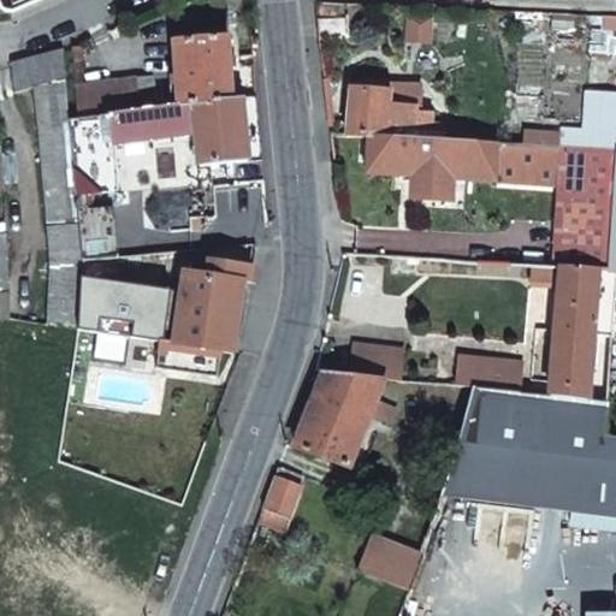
[(242,6),(226,7),(229,25),(243,23),(242,6)]
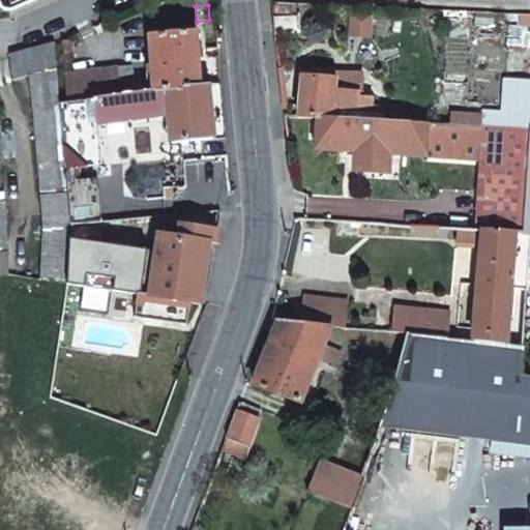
[(196,31),(149,36),(152,92),(199,87),(196,31)]
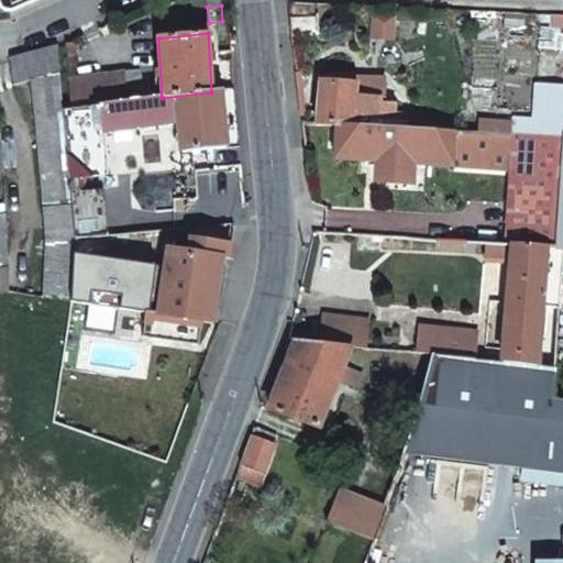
[(74,43),(65,44),(67,58),(75,57),(74,43)]
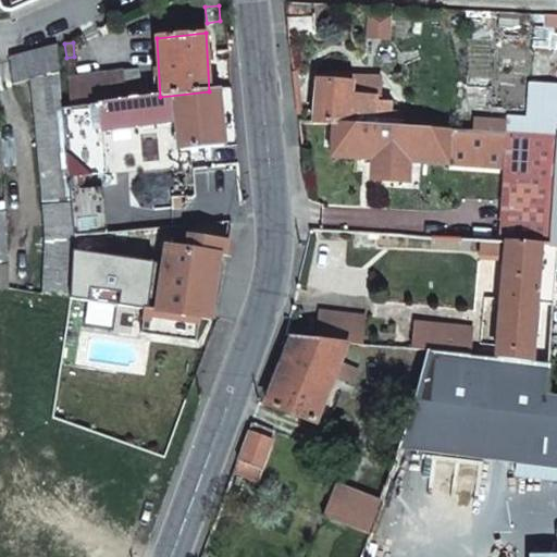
[(57,46),(10,58),(12,85),(31,81),(38,161),(45,243),(42,295),(71,299),(73,251),(73,235),(67,177),(62,109),(59,79),(57,46)]
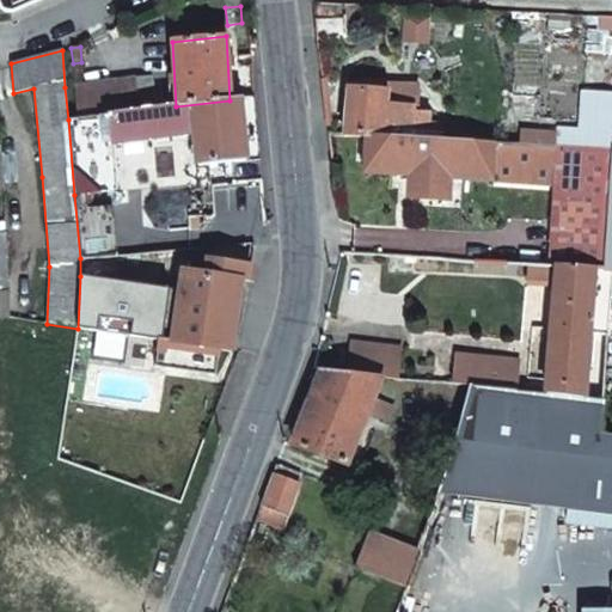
[(135,79),(65,87),(68,120),(108,116),(154,110),(152,81),(135,84),(135,79)]
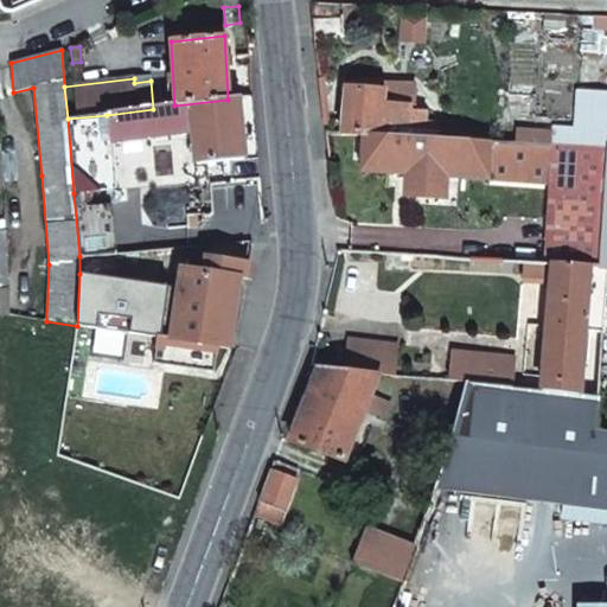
[(382,135),(383,108),(408,110),(409,89),(346,88),(342,135),(363,136),(382,135)]
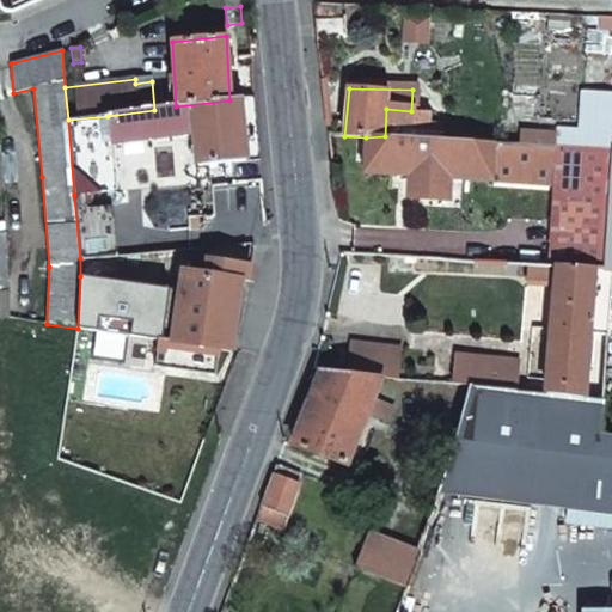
[(259,159),(255,98),(239,99),(246,160),(259,159)]
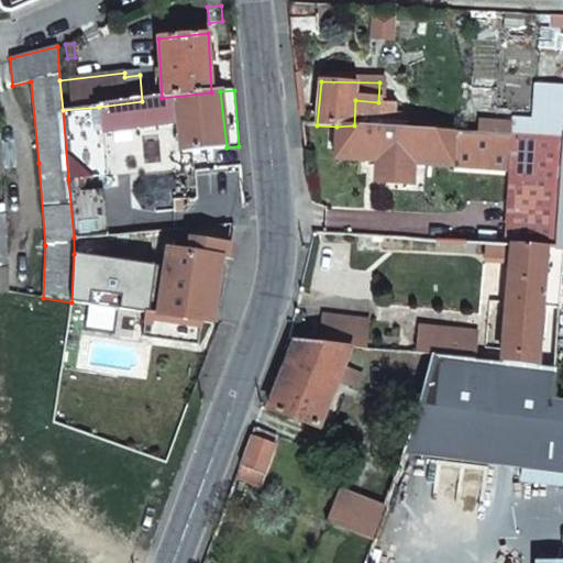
[(103,132),(179,122),(181,153),(227,147),(220,91),(211,92),(162,98),(142,101),(99,107),(102,133),(103,132)]
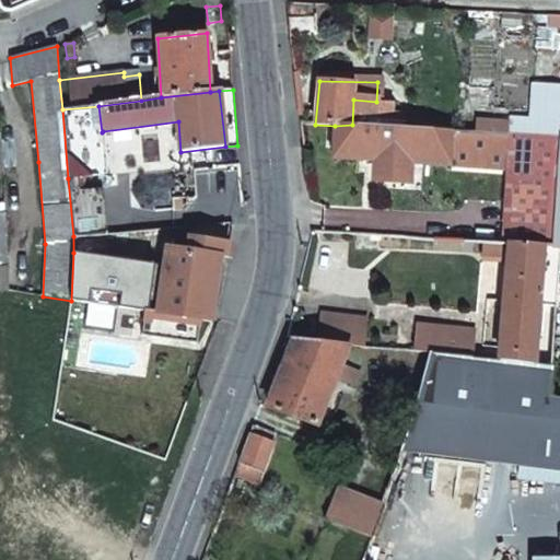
[(376,102),(353,100),(352,125),(374,126),(376,102)]
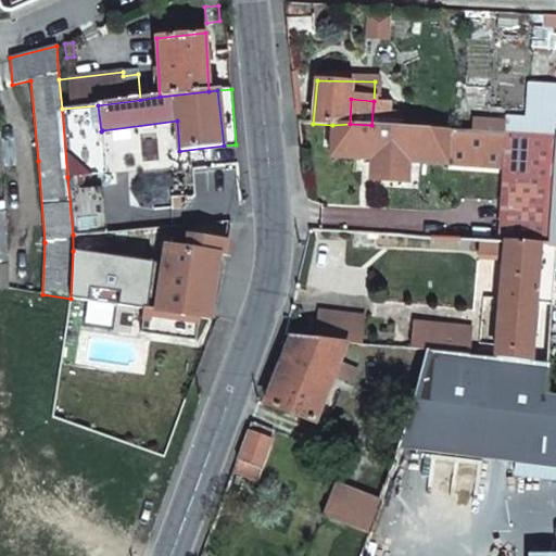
[(105,173),(102,130),(101,131),(98,105),(62,109),(67,177),(105,173)]
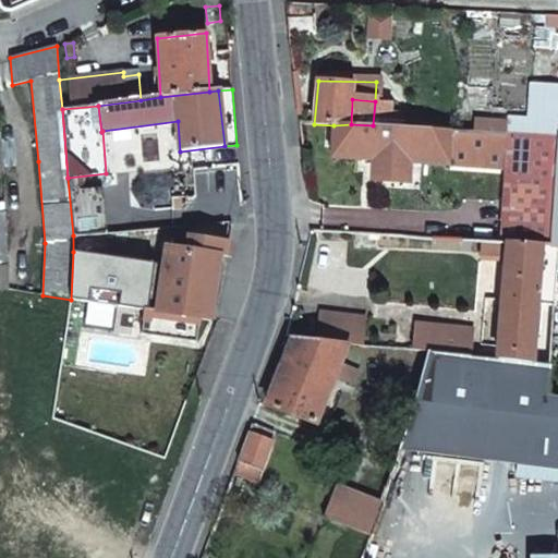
[(334,125),(331,158),(373,160),(373,170),(379,171),(401,172),(408,172),(408,162),(449,166),(451,130),(373,125),(351,124),(334,125)]
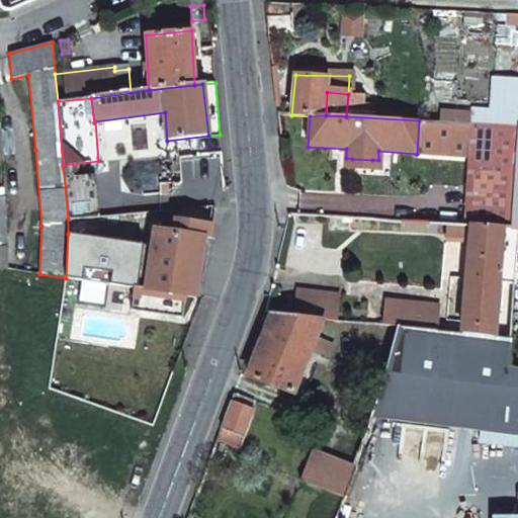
[(517,125),(471,123),(463,223),(471,224),(512,227),(517,148),(517,125)]
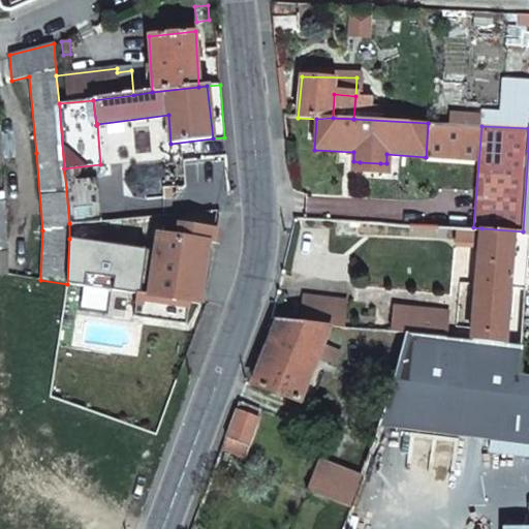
[(380,163),(360,162),(359,169),(379,170),(380,163)]
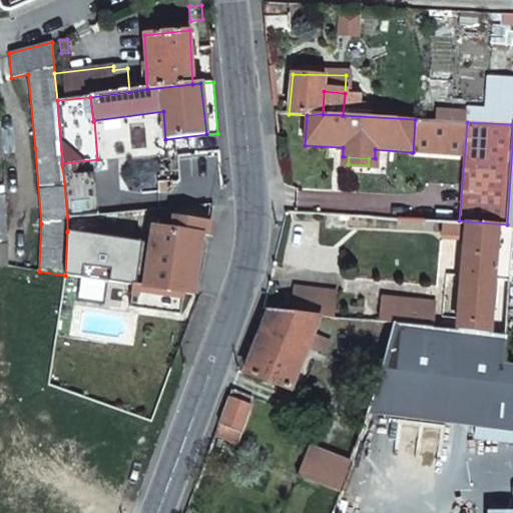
[(193,294),(202,235),(208,236),(210,223),(174,218),(172,230),(152,227),(150,243),(144,287),(183,293),(193,294)]
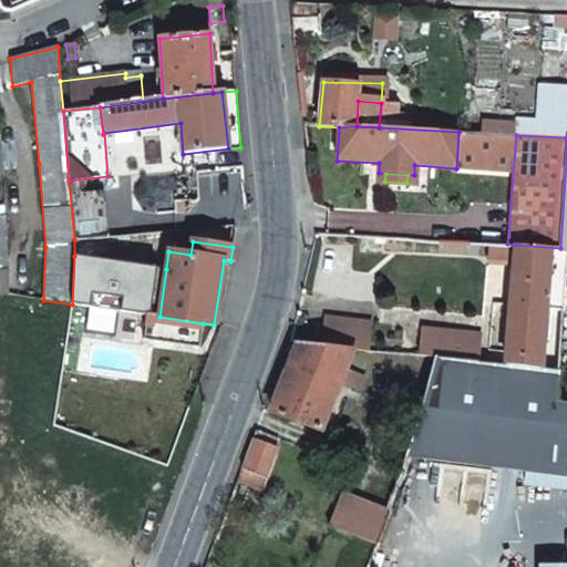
[(507,244),(492,243),(491,243),(490,259),(515,261),(516,245),(507,244)]
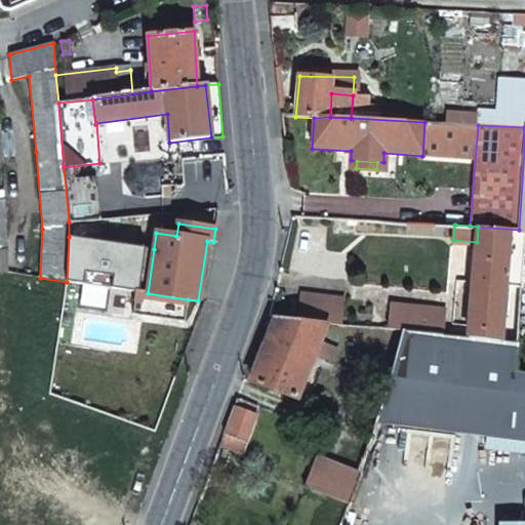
[(521,286),(524,233),(524,230),(519,230),(478,227),(477,242),(468,336),(499,339),(505,287),(521,288),(521,286)]
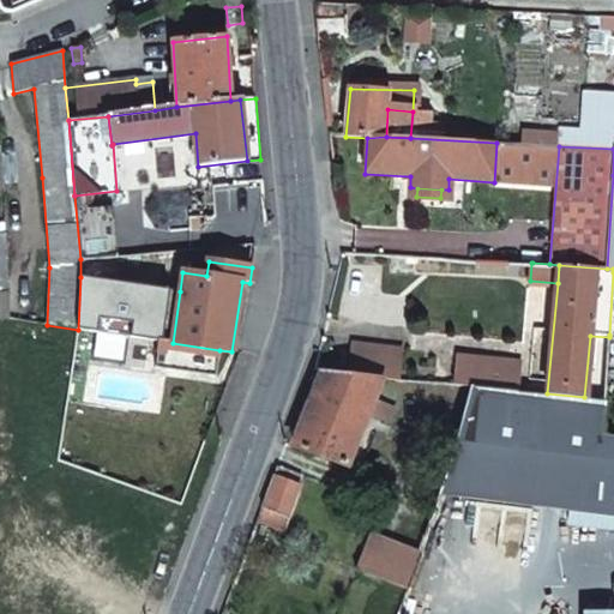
[(136,284),(180,292),(182,272),(138,266),(136,284)]
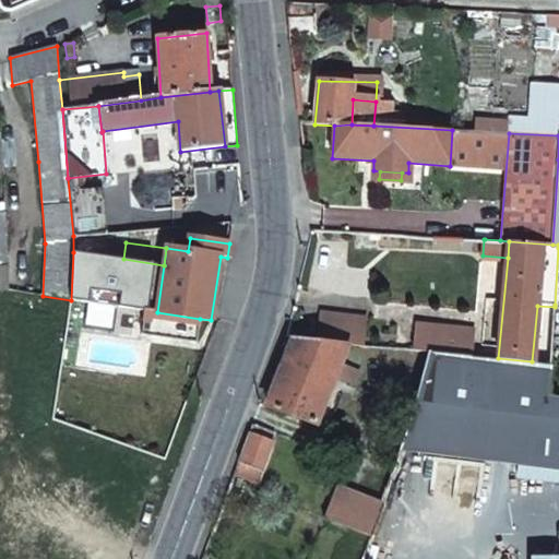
[(73,252),(71,300),(145,311),(157,312),(164,265),(123,259),(73,252)]
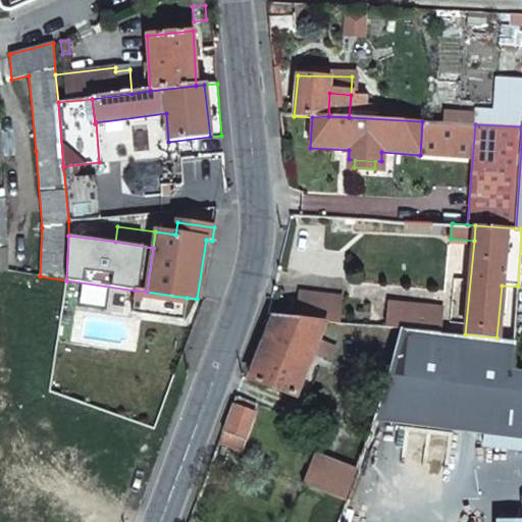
[(132,312),(184,319),(187,298),(147,292),(136,291),(132,312)]
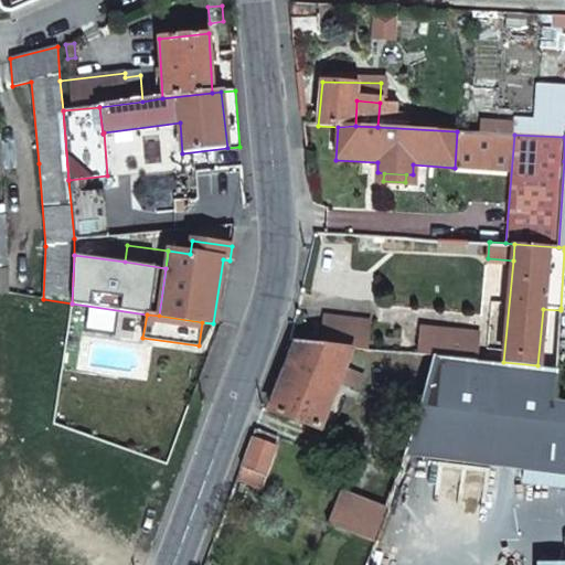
[(370,321),(324,316),(320,343),(351,347),(366,348),(370,321)]
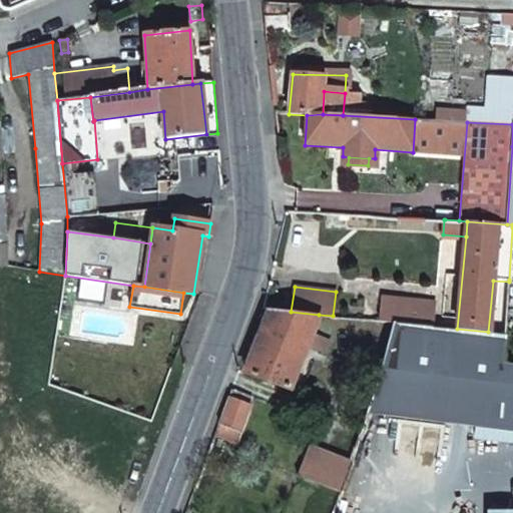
[(436,303),(381,297),(379,321),(393,323),(433,327),(434,327),(436,303)]
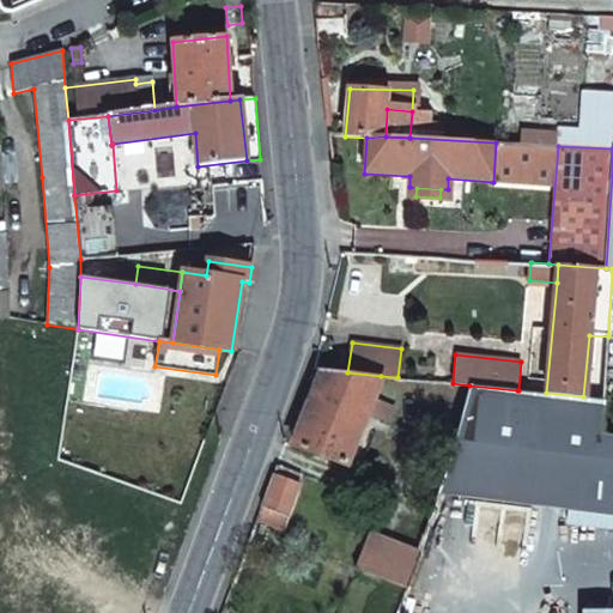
[(347,372),(322,370),(292,445),(346,465),(381,376),(347,372)]
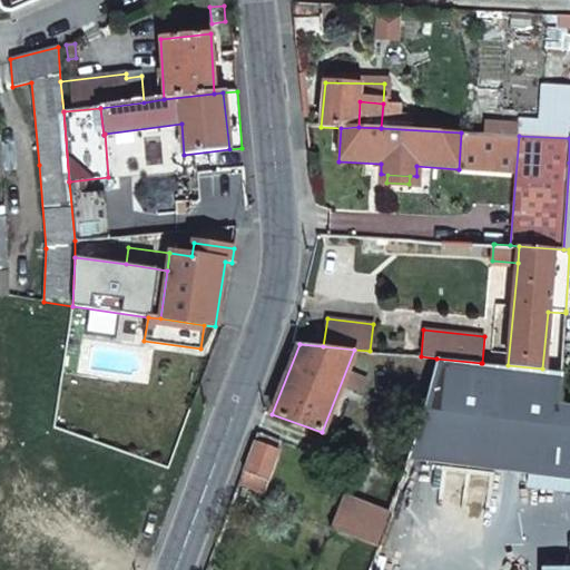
[(508,365),(482,363),(481,363),(436,359),(422,412),(416,434),(406,460),(569,480),(569,405),(557,404),(561,371),(542,369),(508,365)]
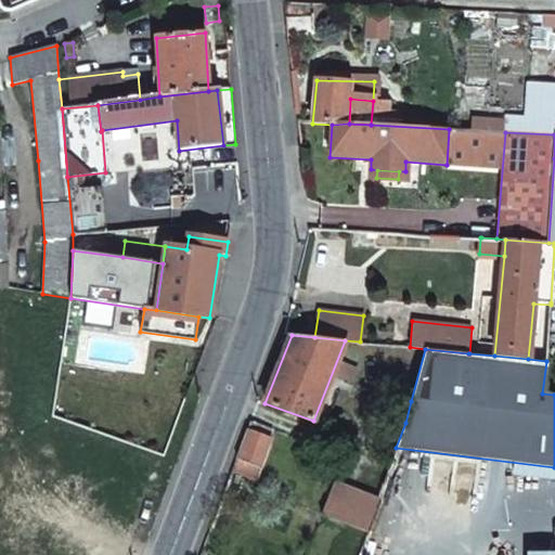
[(272,429),(249,421),(247,428),(268,437),(272,429)]
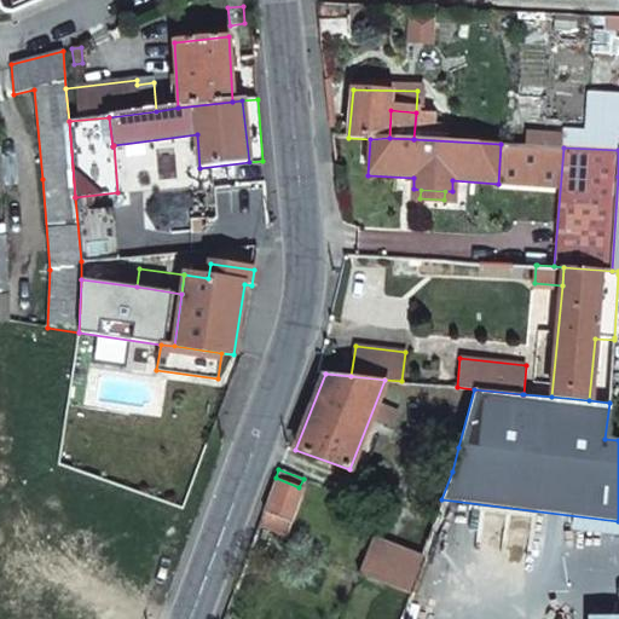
[(299,487),(276,478),(258,531),(282,541),(302,489),(299,487)]
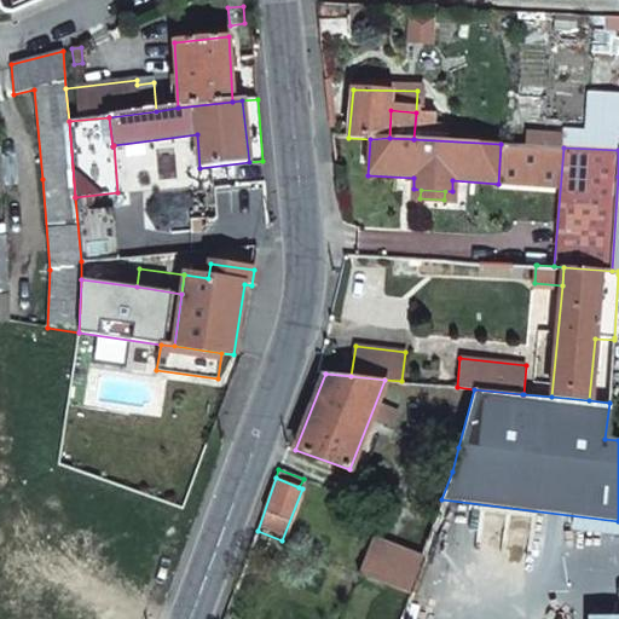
[(421,560),(372,541),(359,574),(410,594),(421,560)]
